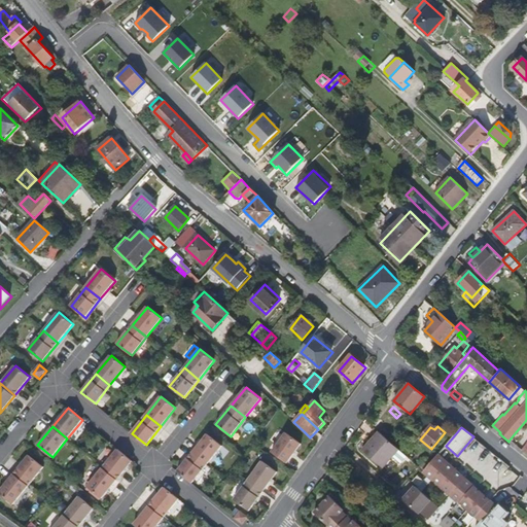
[(369,442),(379,430),(377,429),(366,441),(369,442)]
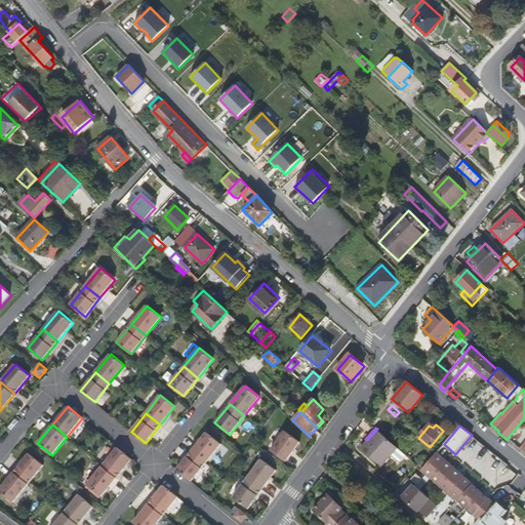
[(391,452),(397,446),(377,429),(367,440),(365,439),(359,446),(379,463),(391,452)]
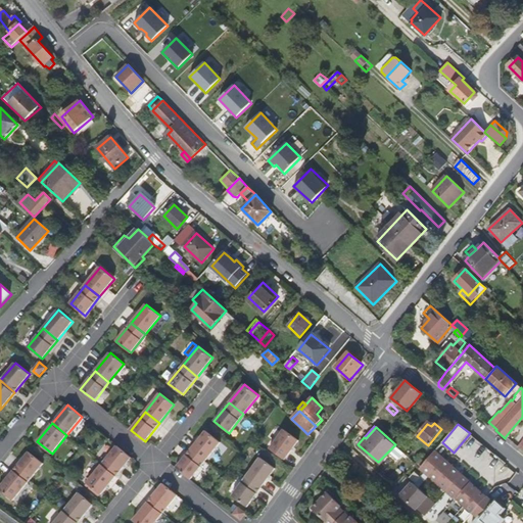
[(284,429),(270,448),(285,460),(299,440),(284,429)]
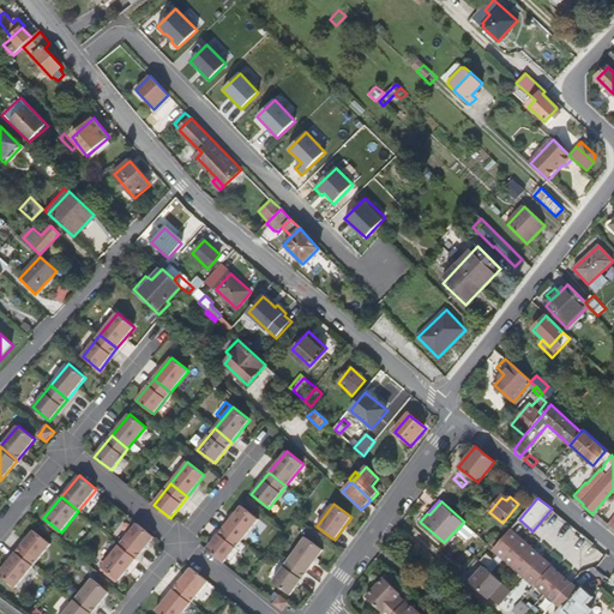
[(224,528),(241,541),(259,519),(242,505),(224,528)]
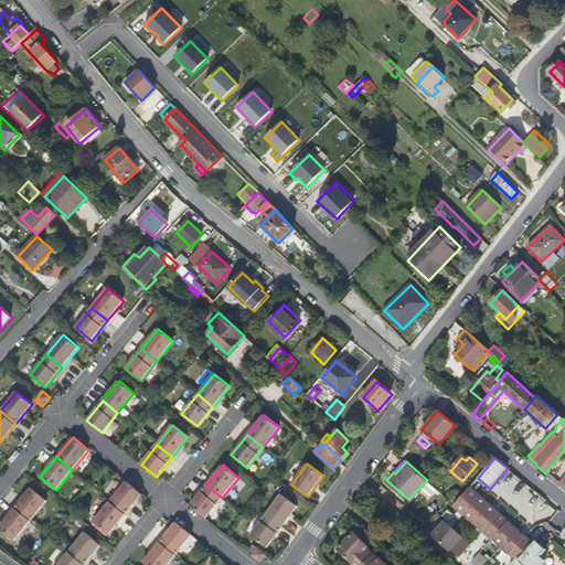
[(427,480),(420,487),(432,497),(437,490),(427,480)]
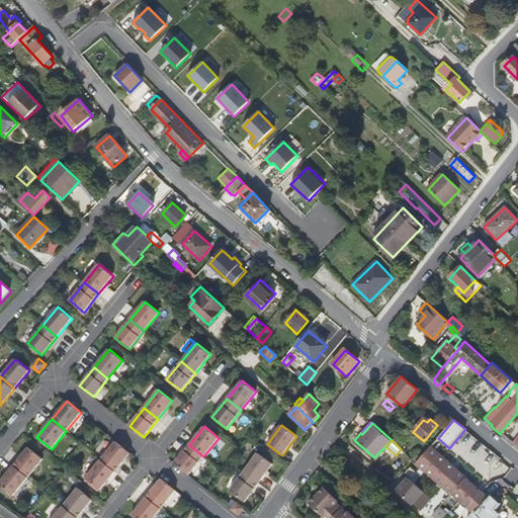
[(131,453),(115,441),(101,459),(115,471),(131,453)]
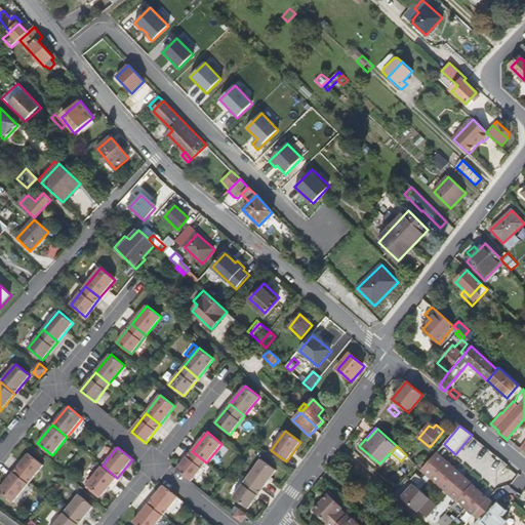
[(192,451),(176,469),(192,481),(206,462),(192,451)]
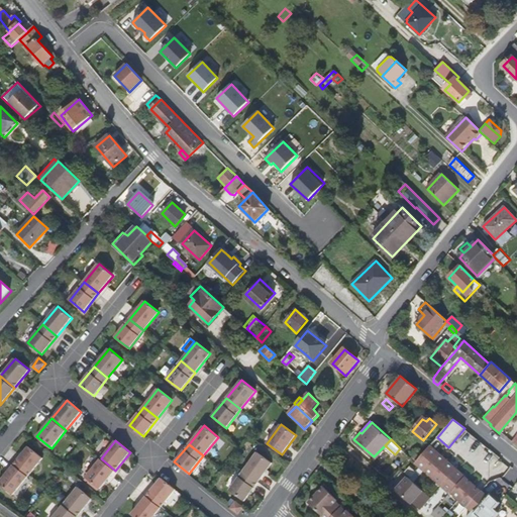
[(466,478),(430,445),(416,462),(451,494),(466,478)]
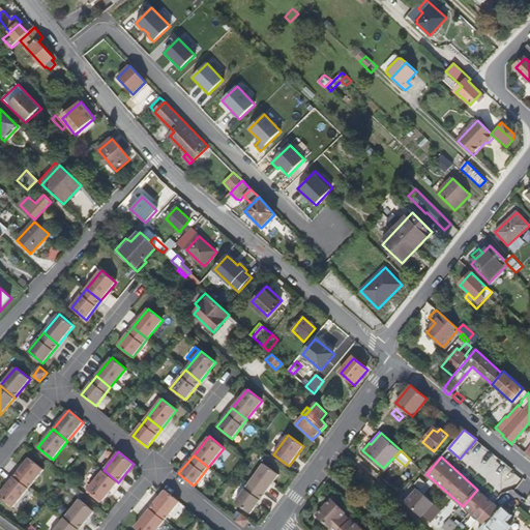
[(29,458),(15,476),(29,489),(45,470),(29,458)]
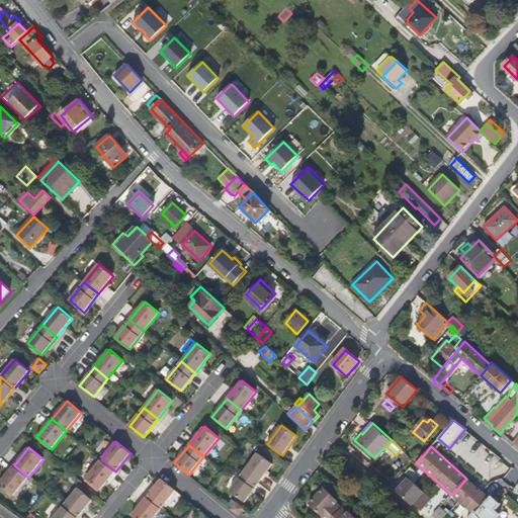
[(273,463),(257,452),(244,471),(259,483),(273,463)]
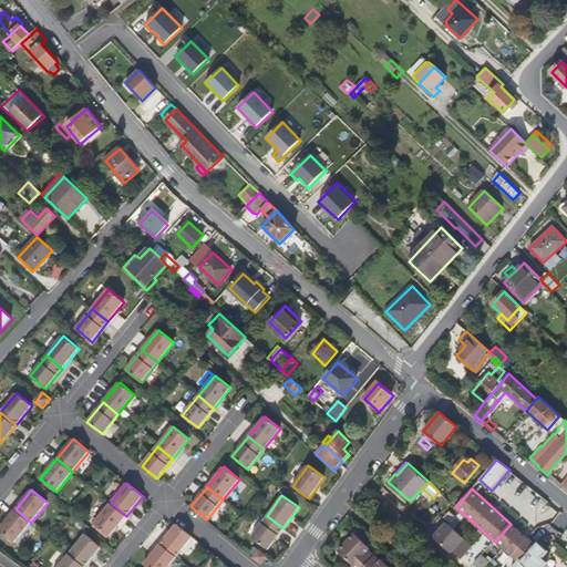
[(103,498),(92,513),(98,517),(109,503),(103,498)]
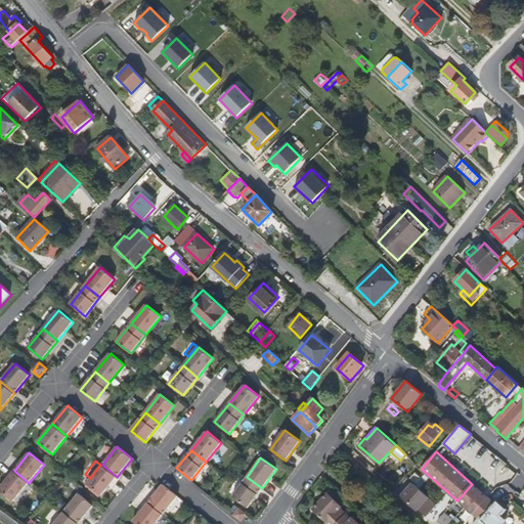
[(117,477),(102,465),(87,483),(101,495),(117,477)]
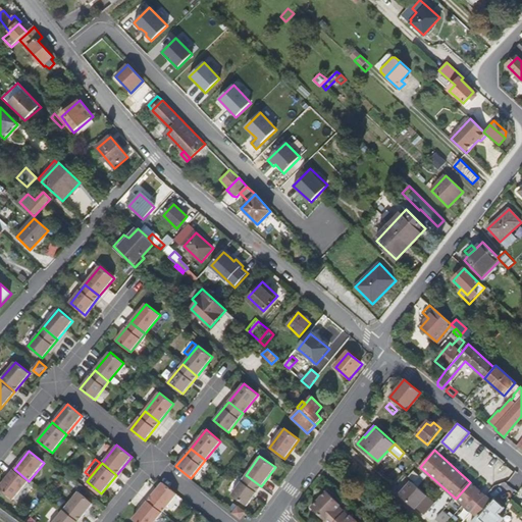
[(14,469),(0,485),(0,487),(13,500),(29,481),(14,469)]
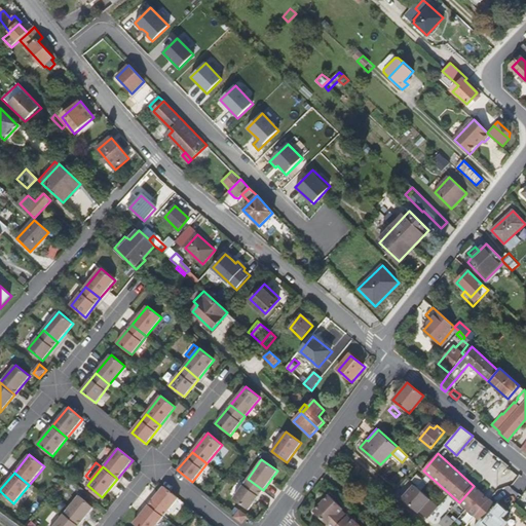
[(263,490),(248,479),(233,498),(248,510),(263,490)]
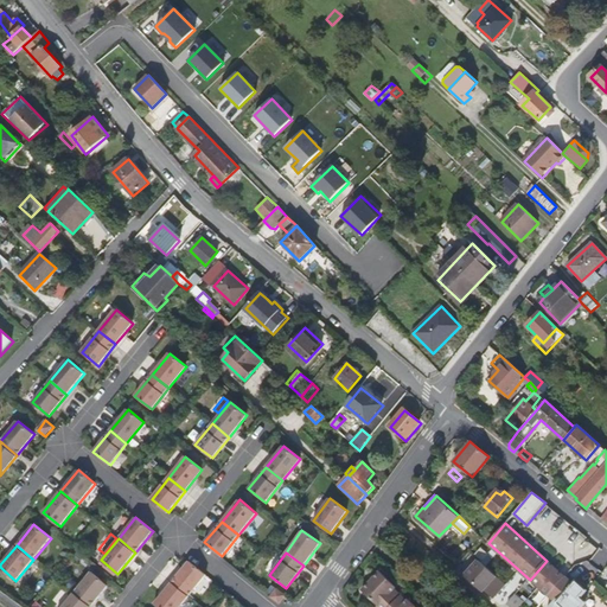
[(505,583),(478,560),(465,574),(484,592),(486,589),(493,596),(505,583)]
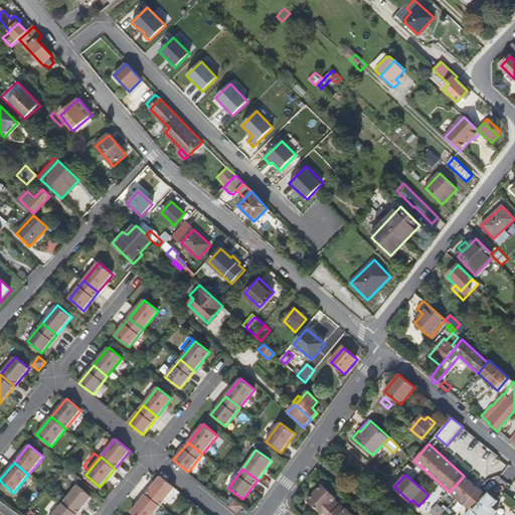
[(146,494),(160,506),(175,488),(160,476),(146,494)]
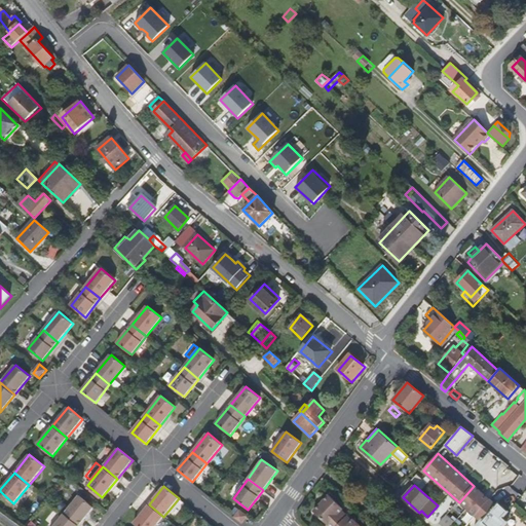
[(495,504),(474,486),(459,502),(481,521),(495,504)]
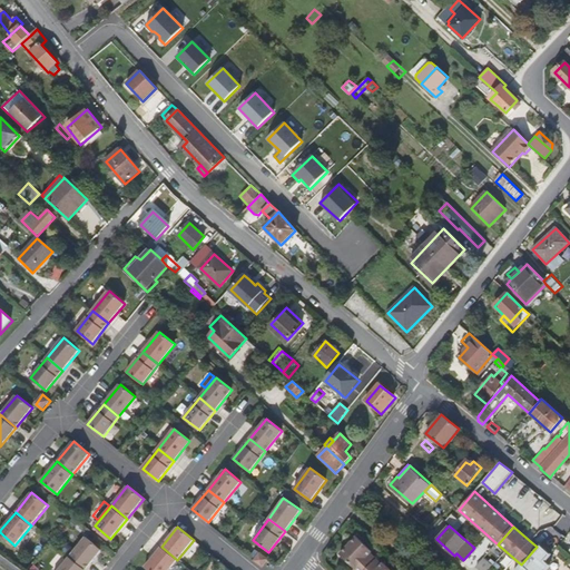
[(86,537),(69,557),(86,569),(102,549),(86,537)]
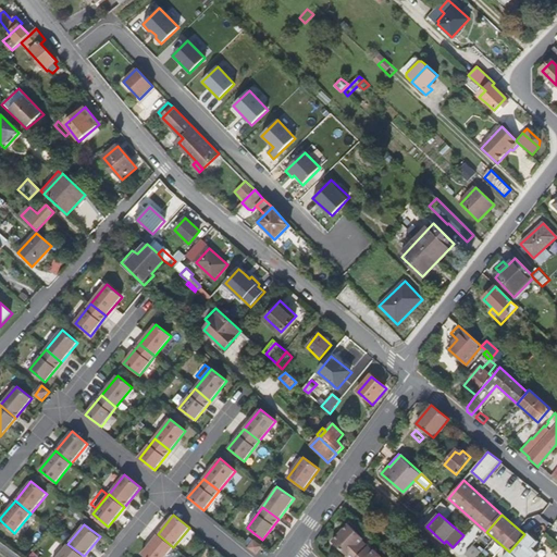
[(361,543),(363,541),(348,527),(334,543),(348,556),(347,556),(358,556),(367,548),(361,543)]
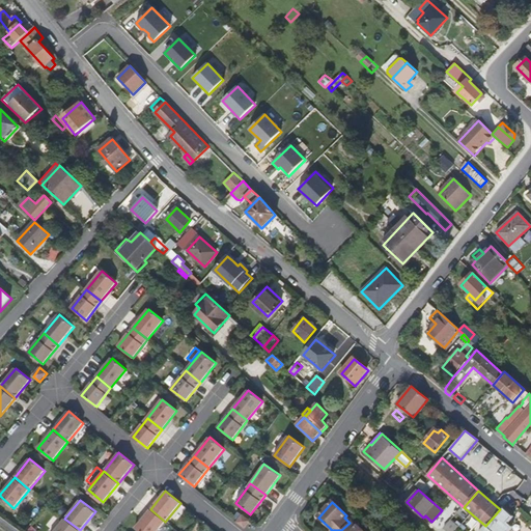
[(508,530),(512,527),(507,522),(512,514),(502,506),(500,509),(485,526),(480,530),(508,530)]
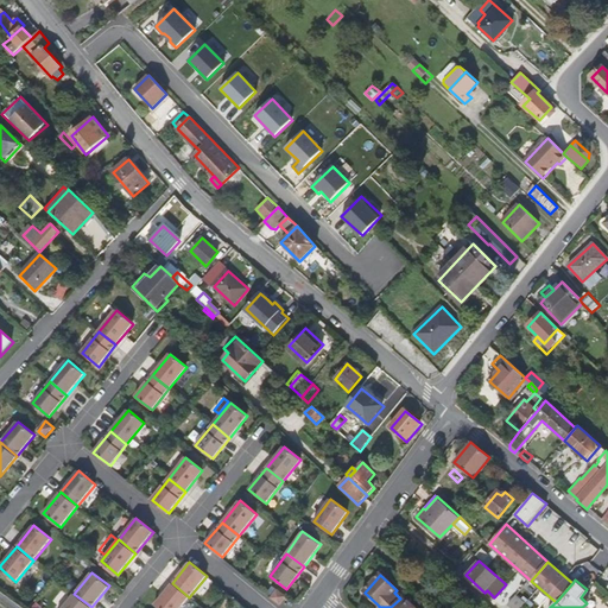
[(154,605),(158,607),(179,607),(189,597),(172,583),(154,605)]
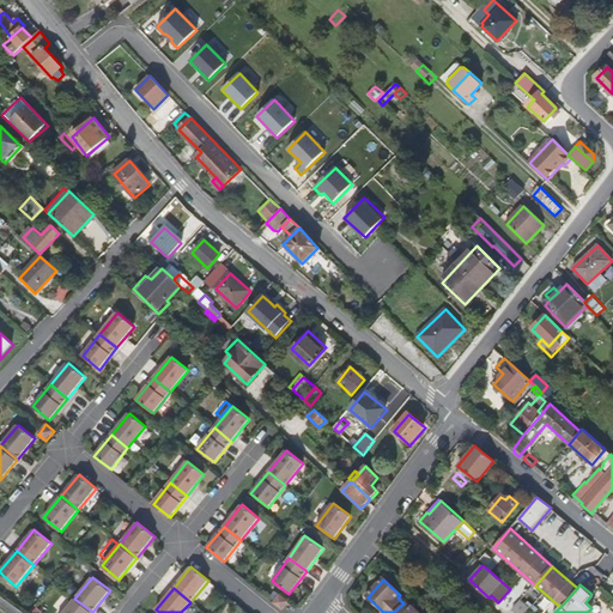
[(289,601),(279,594),(273,602),(283,608),(289,601)]
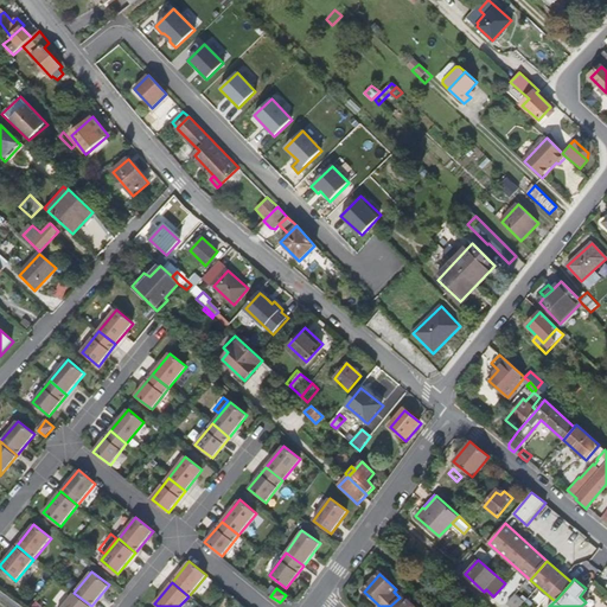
[(90,606),(91,606),(74,593),(62,606),(90,606)]
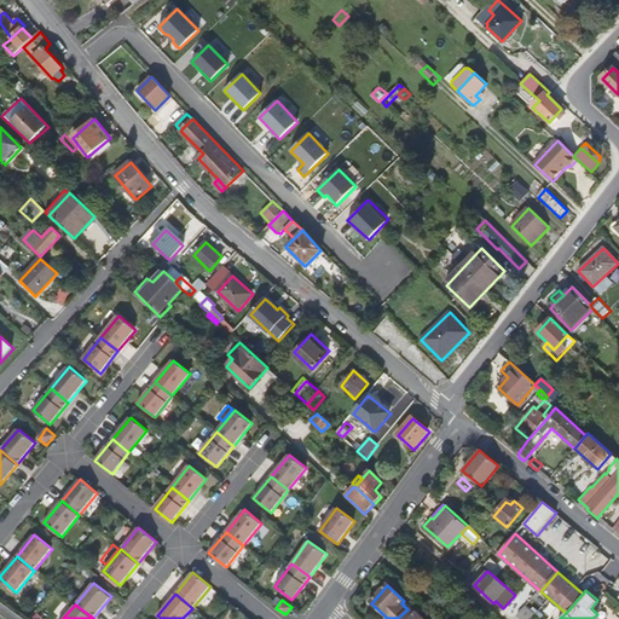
[(527,606),(518,617),(519,618),(530,618),(536,613),(527,606)]
